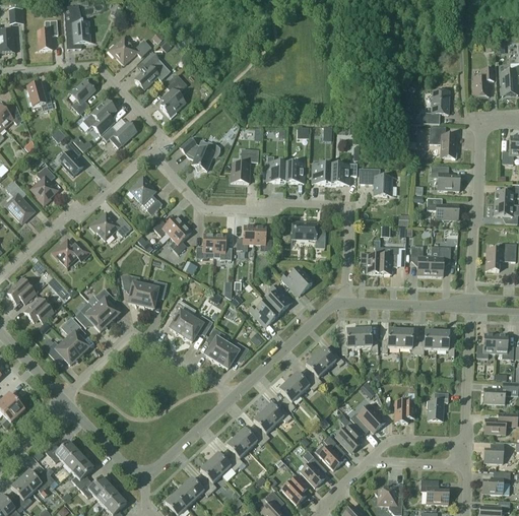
[(123,5),(117,2),(111,13),(117,16),(123,5)]
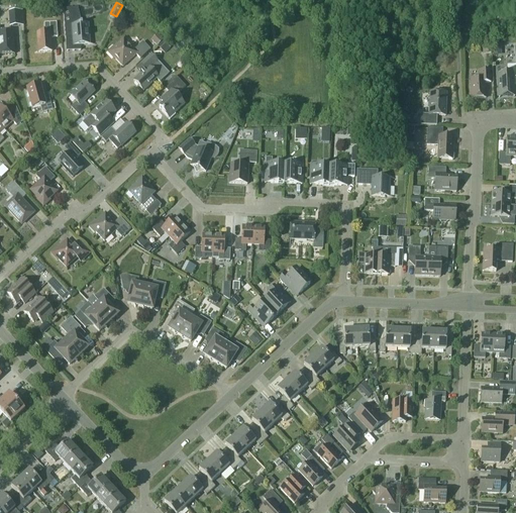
[(96,40),(90,40),(89,20),(81,20),(78,4),(64,5),(66,35),(74,35),(74,42),(96,40)]
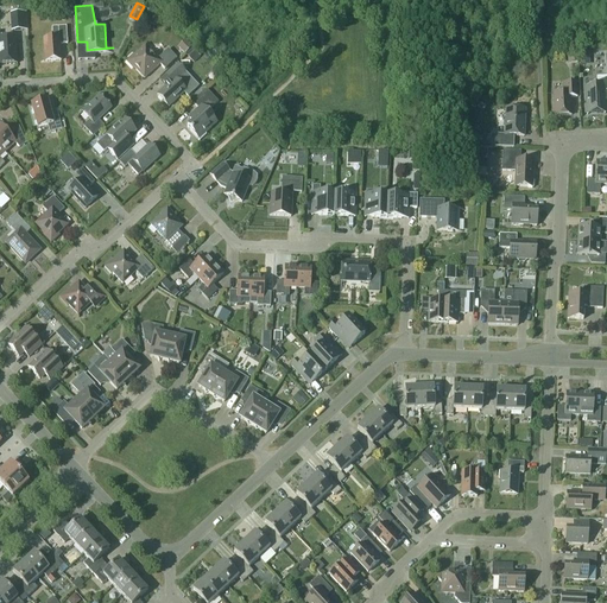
[(14,26),(23,25),(23,10),(13,10),(14,26)]
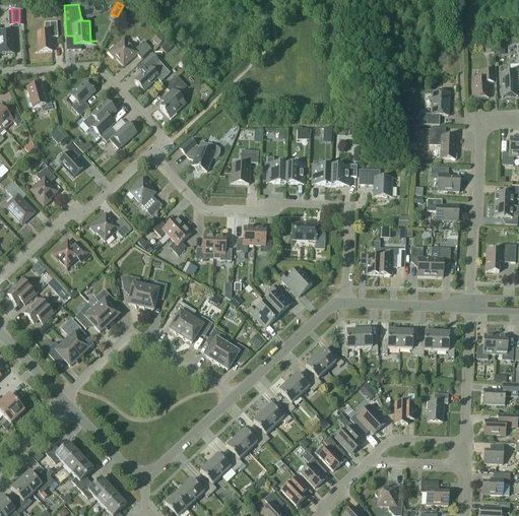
[(39,50),(53,49),(52,35),(58,34),(57,19),(45,19),(46,29),(38,29),(39,50)]
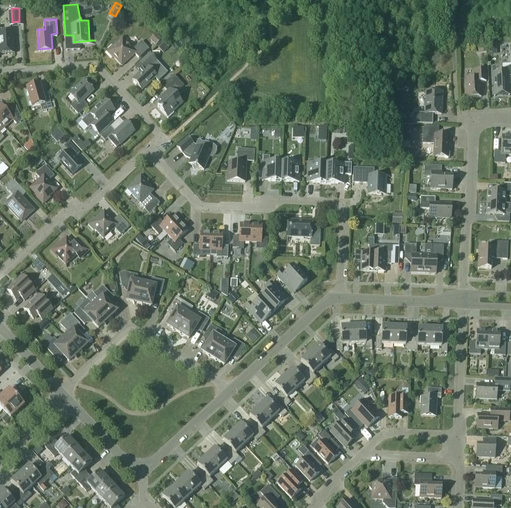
[(1,24),(0,23),(0,51),(15,50),(13,28),(1,29),(1,24)]
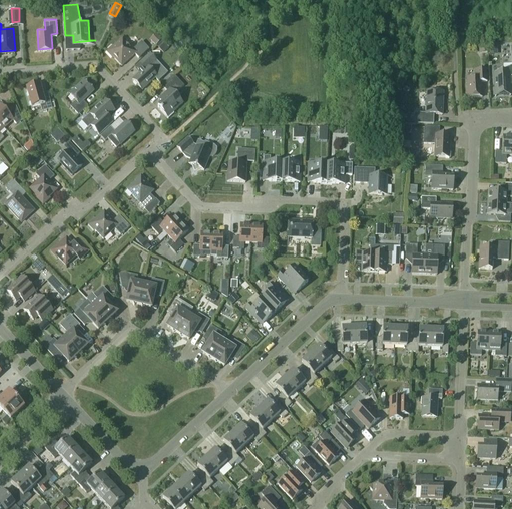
[(163,36),(157,30),(150,36),(156,42),(157,41),(163,36)]
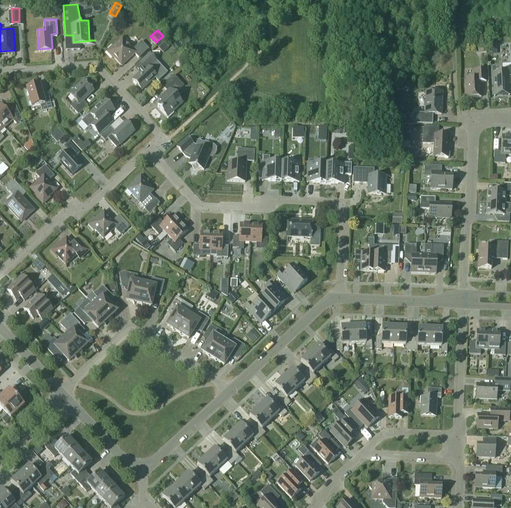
[(113,42),(106,48),(112,55),(113,54),(122,63),(135,51),(139,55),(149,46),(142,38),(133,46),(123,35),(114,43),(113,42)]
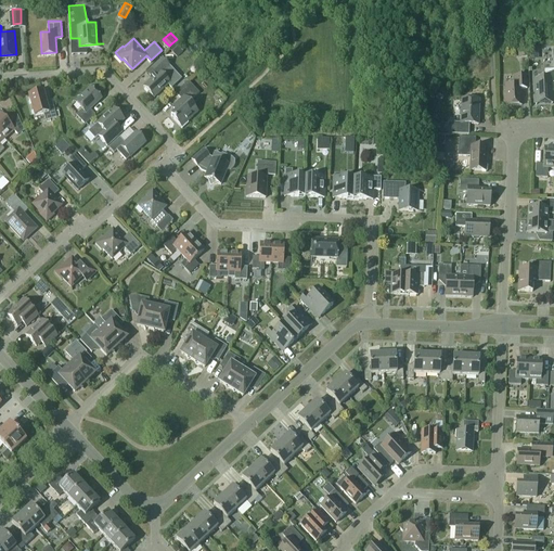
[(177,39),(170,45),(175,50),(181,45),(177,39)]
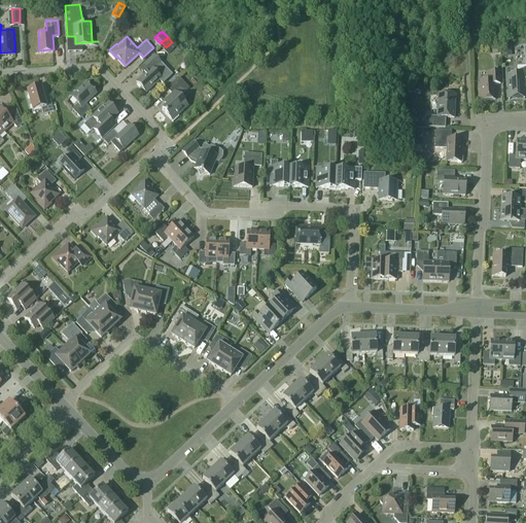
[(512,53),(512,42),(503,42),(503,53),(512,53)]
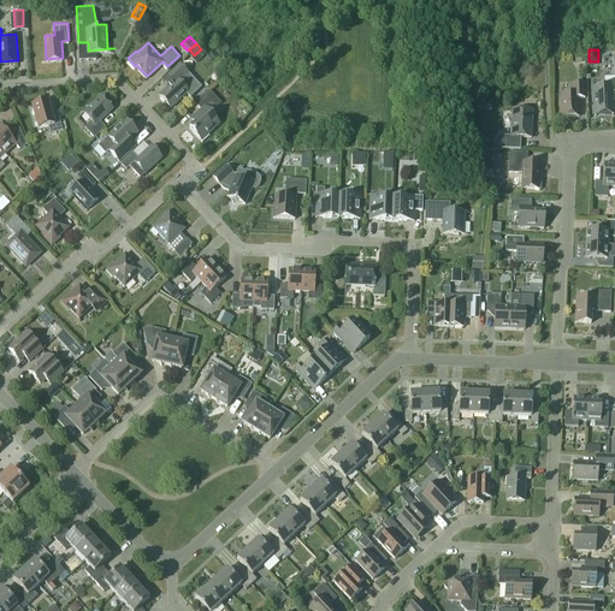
[(201,83),(189,70),(181,61),(163,78),(169,84),(160,92),(171,105),(188,89),(191,93),(201,83)]
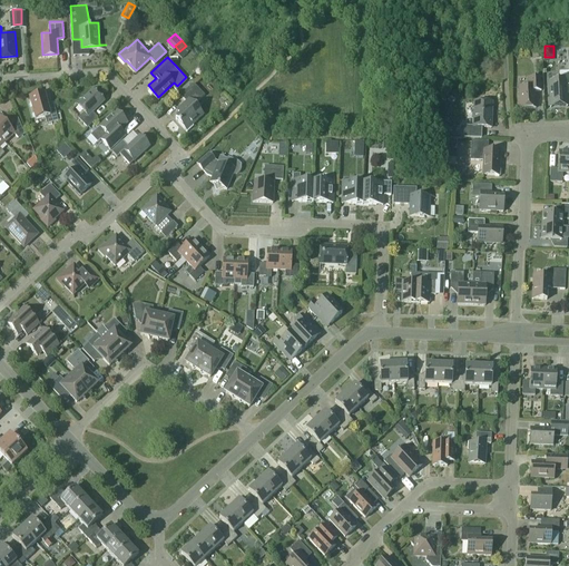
[(567,85),(568,85),(568,67),(560,68),(560,77),(550,78),(551,104),(568,103),(567,85)]
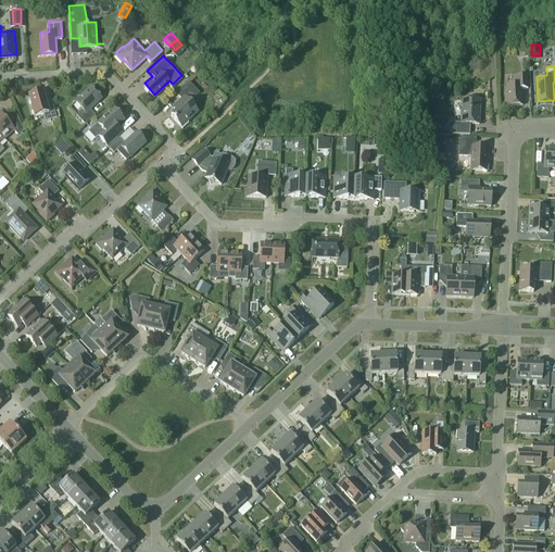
[(508,102),(524,102),(522,85),(529,85),(528,72),(516,73),(517,80),(507,82),(508,102)]
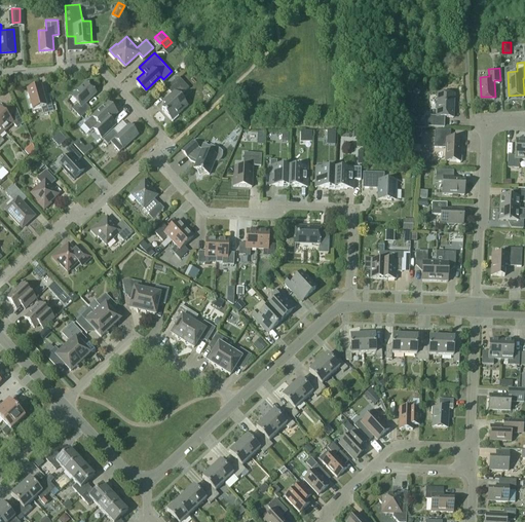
[(162,107),(174,118),(180,113),(179,112),(188,103),(180,94),(189,84),(179,74),(166,85),(173,90),(163,99),(163,100),(164,99),(167,102),(162,107)]
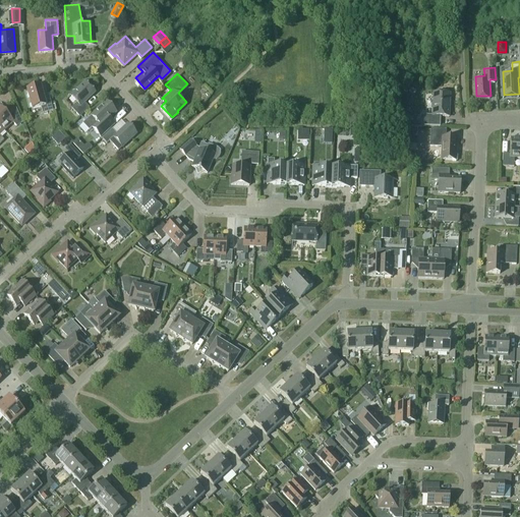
[(84,100),(96,89),(85,78),(71,93),(77,100),(72,105),(80,114),(90,105),(84,100)]
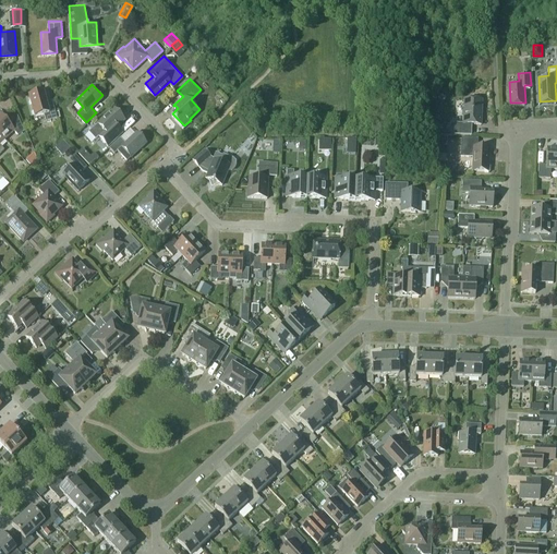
[(29,93),(35,115),(45,111),(46,118),(58,115),(57,109),(53,99),(47,100),(44,89),(29,93)]
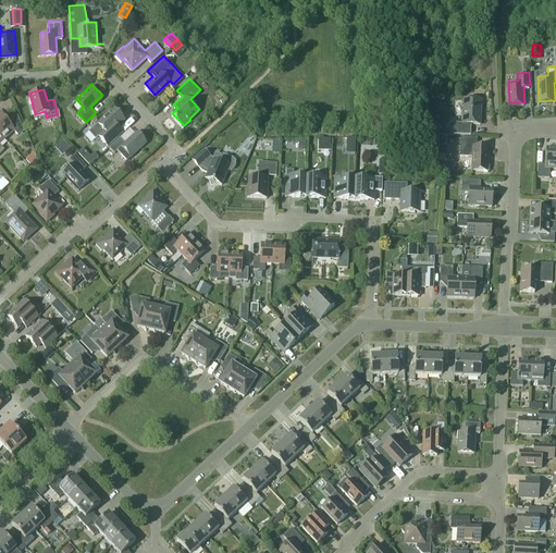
[(471,132),(471,121),(481,121),(481,111),(482,107),(481,107),(482,97),(464,96),(462,120),(455,120),(454,131),(471,132)]
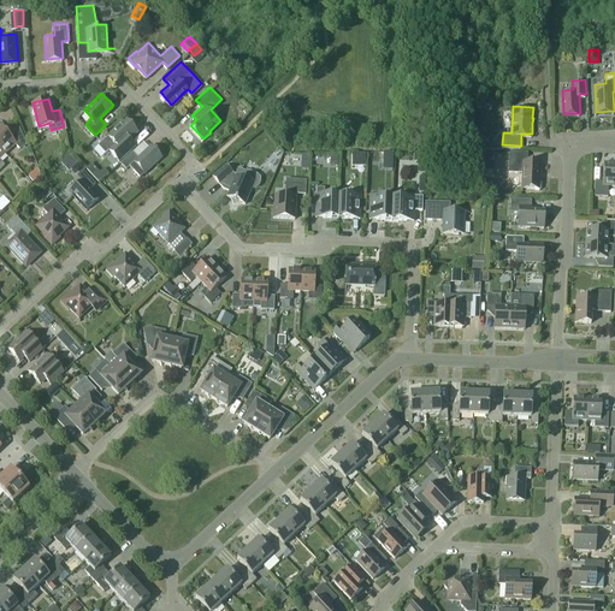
[(126,116),(108,132),(99,142),(106,150),(110,147),(119,158),(136,143),(130,137),(139,129),(126,116)]
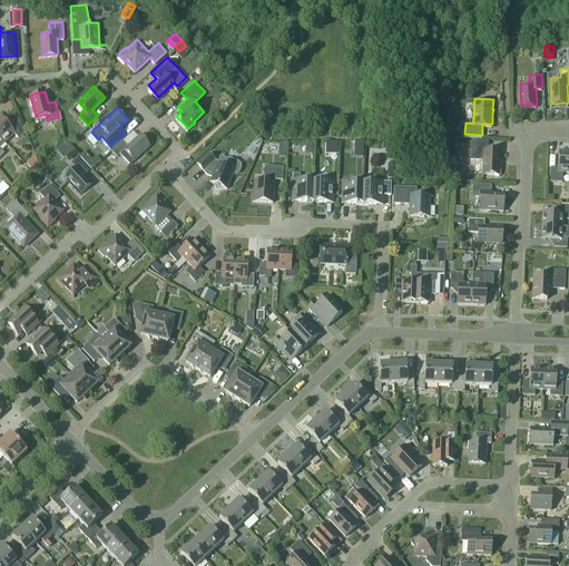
[(10,124),(0,113),(0,133),(5,139),(15,130),(19,135),(25,129),(19,116),(10,124)]
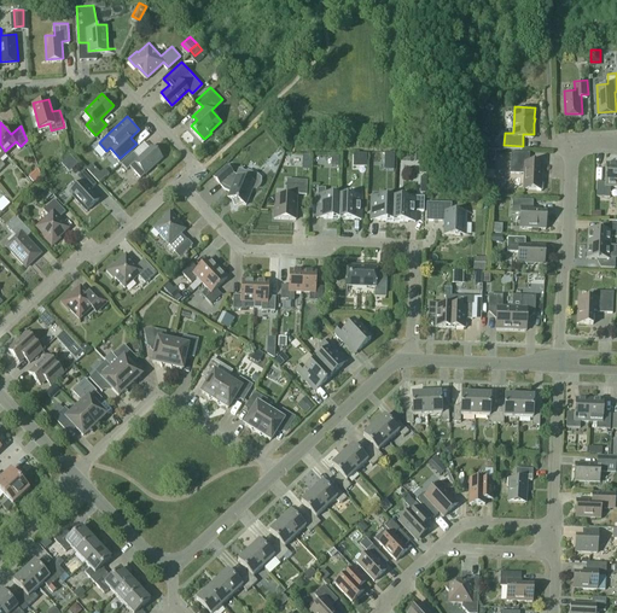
[(131,163),(141,175),(163,155),(152,144),(140,155),(134,149),(122,161),(128,167),(131,163)]
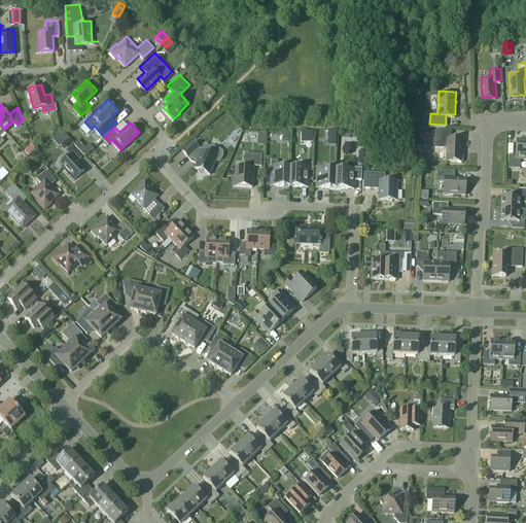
[(462,159),(463,136),(452,136),(452,128),(436,127),(435,144),(447,145),(447,159),(462,159)]
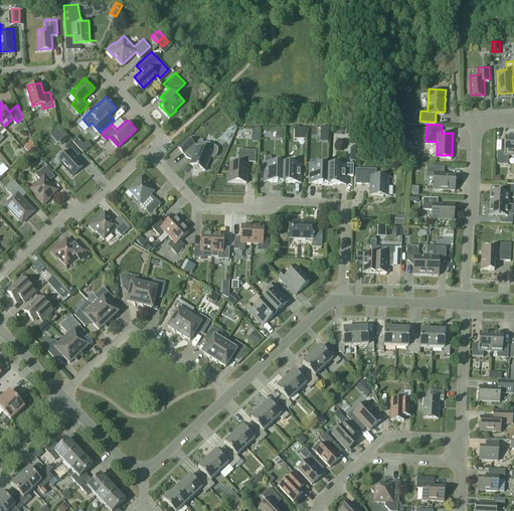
[(318,125),(308,125),(308,133),(317,134),(318,125)]
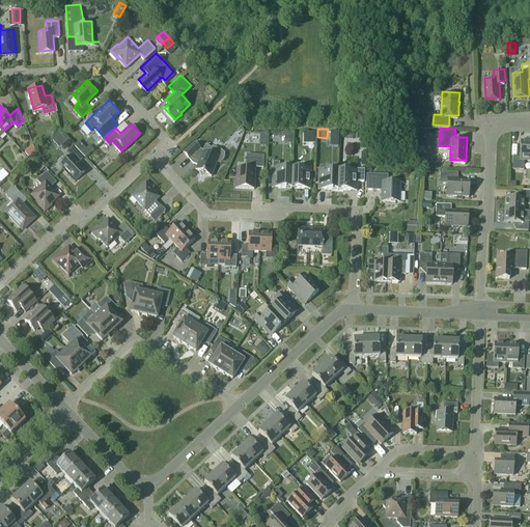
[(332,129),(331,136),(339,137),(340,129),(332,129)]
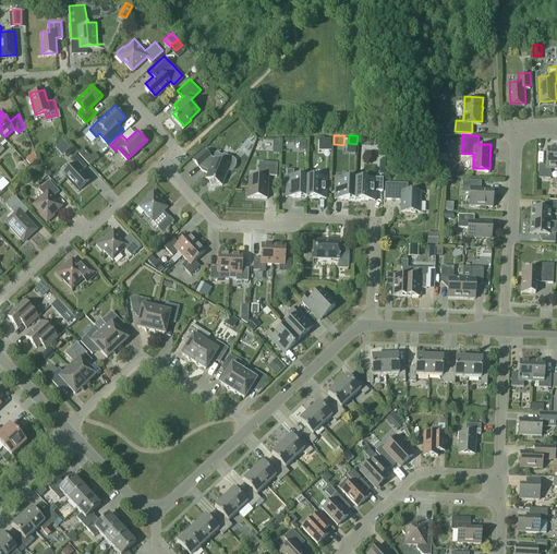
[(556,144),(547,144),(546,161),(540,161),(539,175),(552,176),(552,166),(556,165),(556,144)]
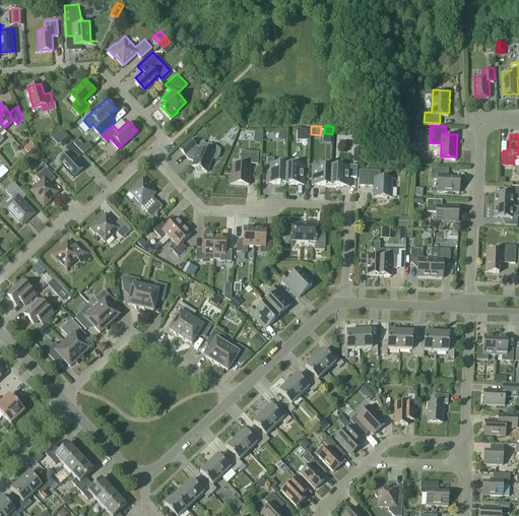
[(199,144),(196,142),(191,136),(181,146),(189,156),(194,158),(192,163),(196,165),(197,163),(198,163),(199,165),(198,165),(199,167),(200,167),(201,170),(204,168),(207,170),(213,155),(216,155),(218,153),(219,150),(220,146),(217,144),(208,140),(208,141),(201,138),(199,144)]
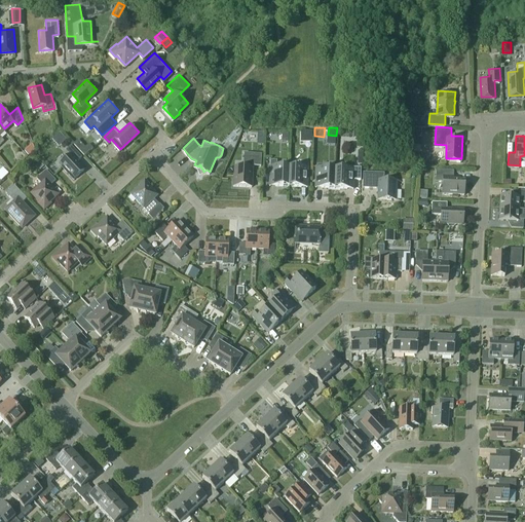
[(89,141),(81,149),(85,153),(94,146),(89,141)]
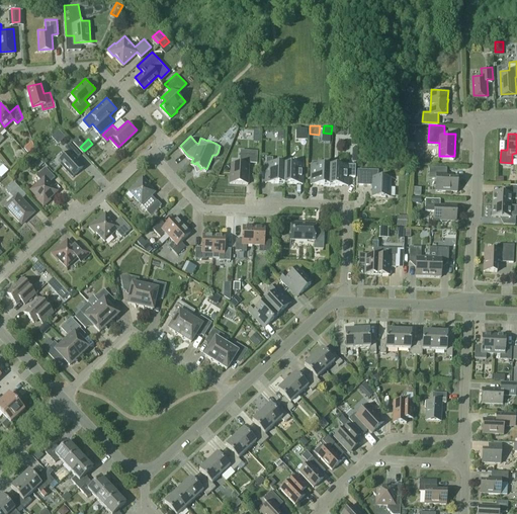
[(73,174),(83,164),(76,156),(81,152),(71,140),(65,145),(69,150),(59,159),(73,174)]
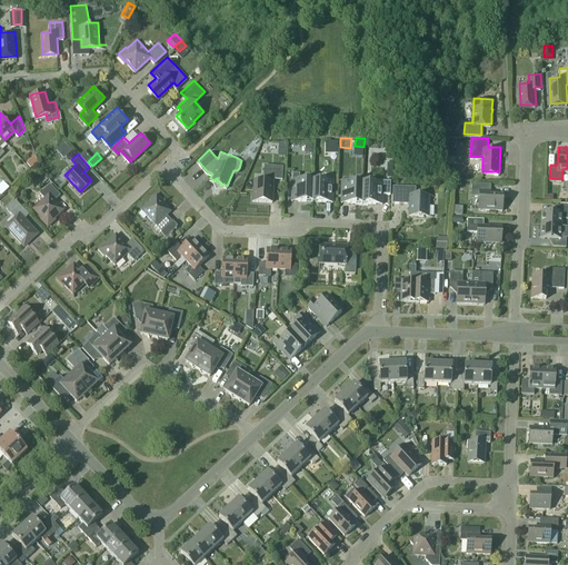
[(253,187),(252,198),(272,199),(275,176),(284,177),(284,164),(265,162),(263,178),(255,177),(255,178),(256,178),(255,187),(253,187)]
